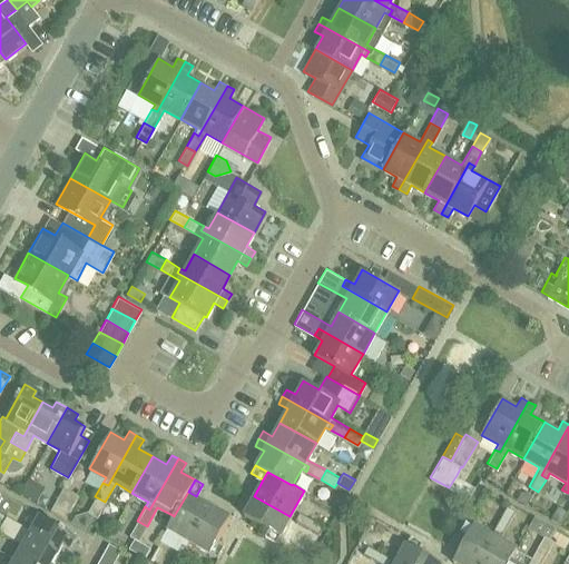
[(78,494),(64,485),(50,508),(65,517),(78,494)]
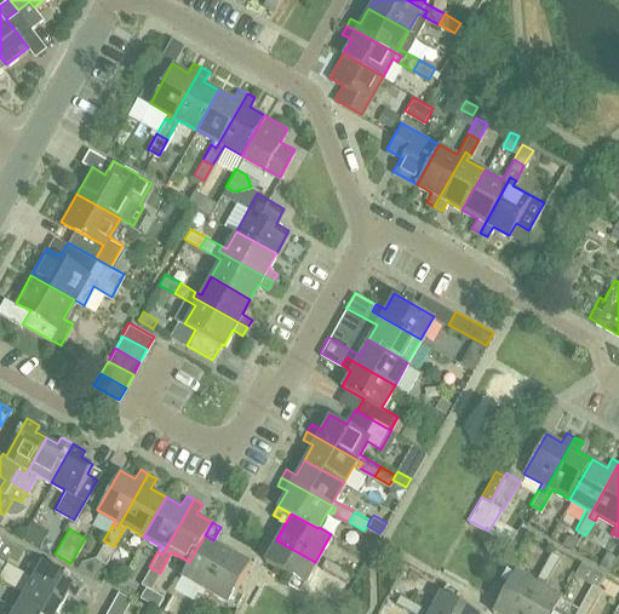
[(189,562),(188,561),(181,574),(208,590),(231,550),(213,540),(205,535),(189,562)]
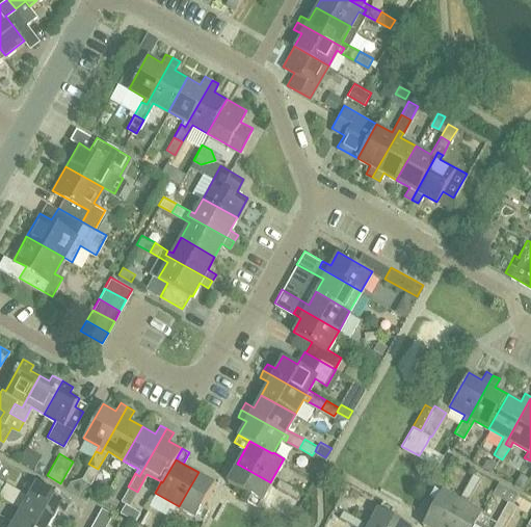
[(98,469),(88,464),(81,477),(90,482),(98,469)]
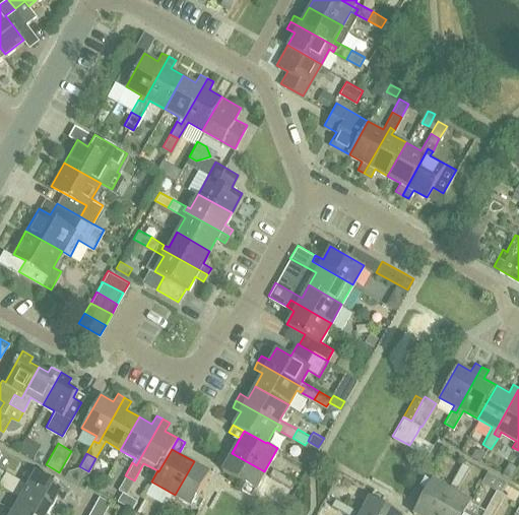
[(264,471),(232,453),(222,468),(245,481),(255,488),(264,471)]
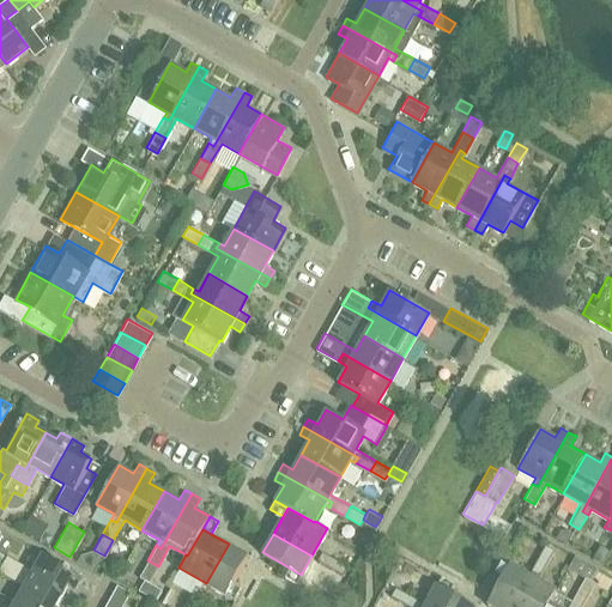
[(538,556),(546,560),(553,548),(545,542),(538,556)]
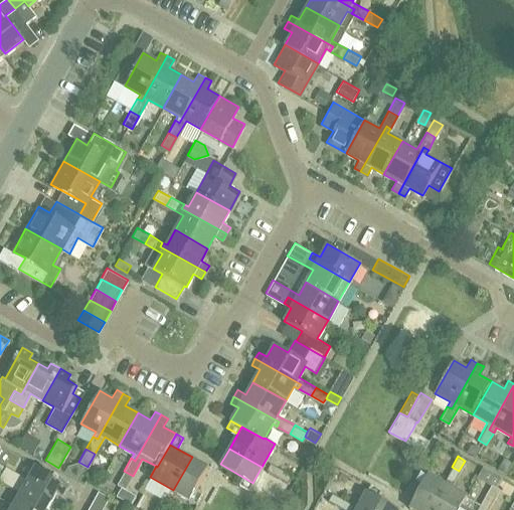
[(208,466),(192,457),(173,490),(189,499),(195,488),(208,466)]
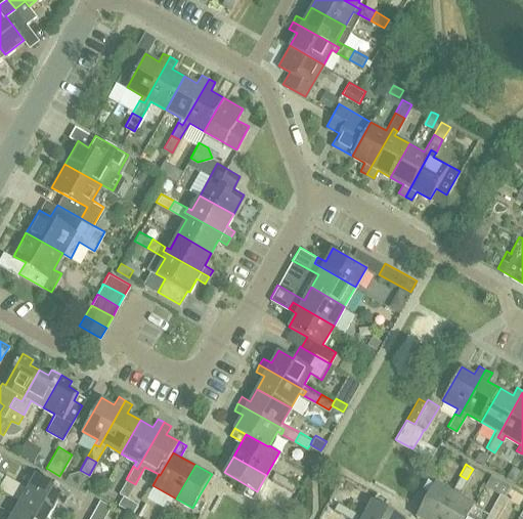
[(281,483),(286,476),(274,470),(270,477),(281,483)]
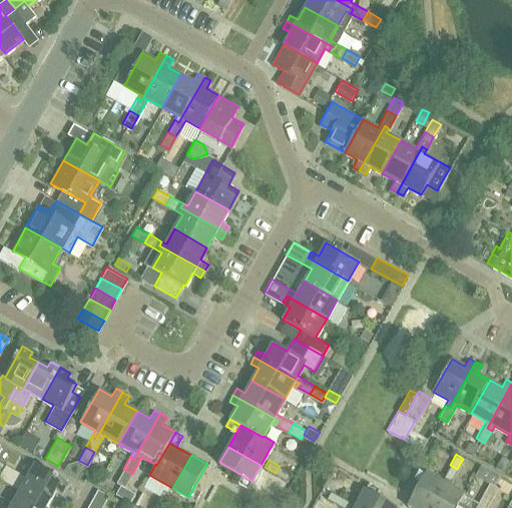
[(1,469),(50,497),(55,488),(61,491),(67,481),(35,463),(28,476),(5,463),(1,469)]
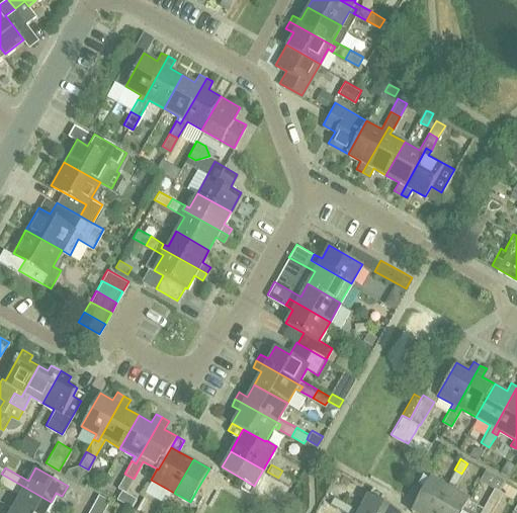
[(461,474),(454,469),(448,481),(455,485),(461,474)]
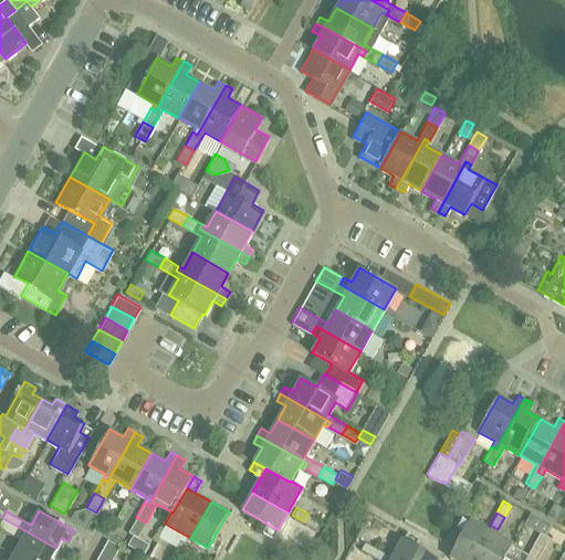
[(309,514),(304,521),(316,528),(321,520),(309,514)]
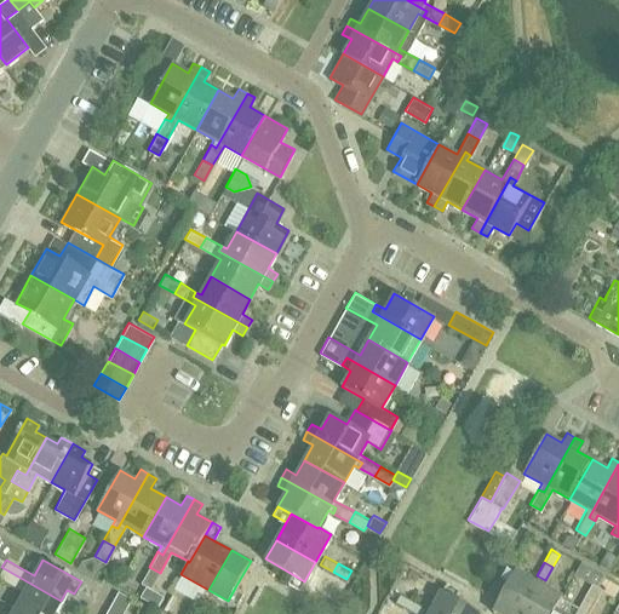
[(500,613),(520,613),(538,583),(506,564),(500,575),(509,580),(493,609),(500,613)]
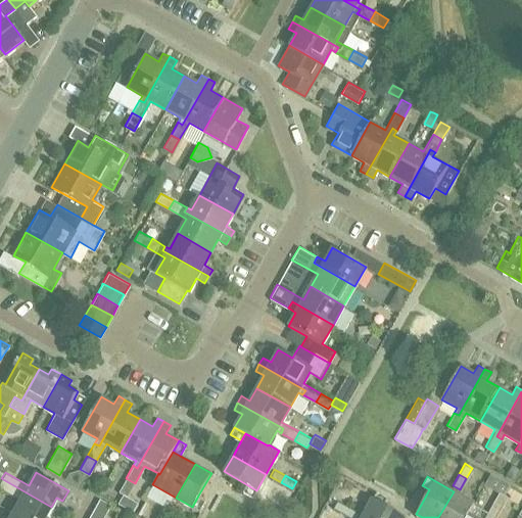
[(51,507),(1,478),(0,480),(0,487),(20,499),(14,511),(26,517),(49,517),(46,516),(51,507)]
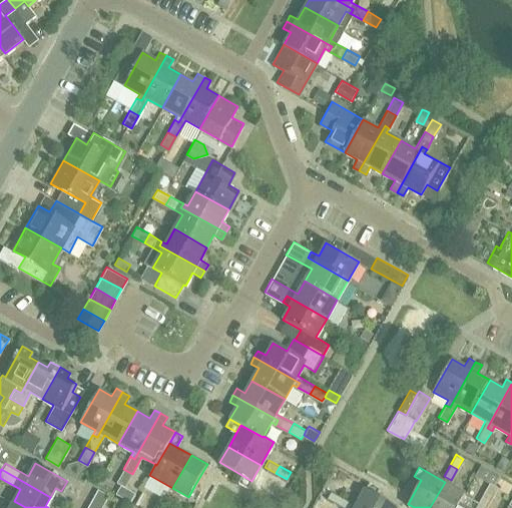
[(132,474),(123,469),(116,481),(120,484),(125,486),(132,474)]
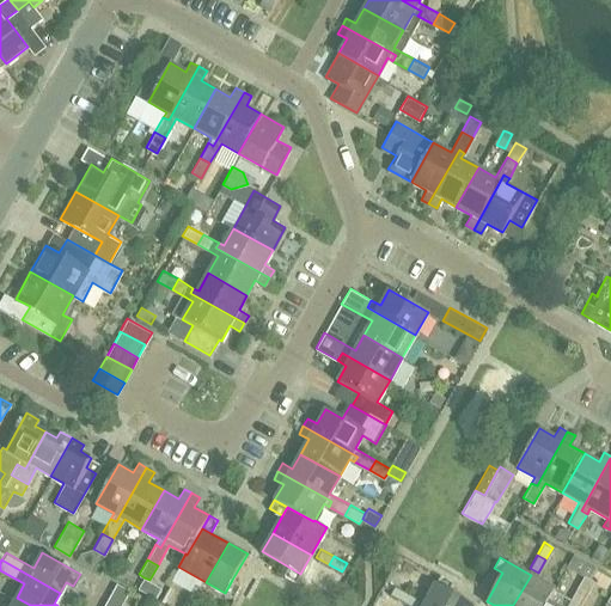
[(300,574),(288,567),(283,575),(295,582),(300,574)]
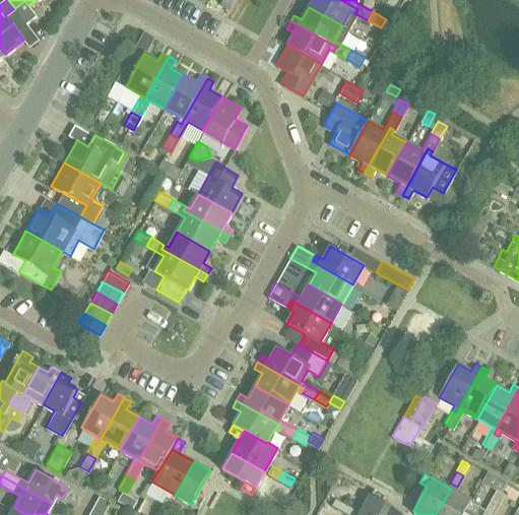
[(359,514),(360,514),(402,514),(403,514),(381,501),(385,494),(374,488),(359,514)]
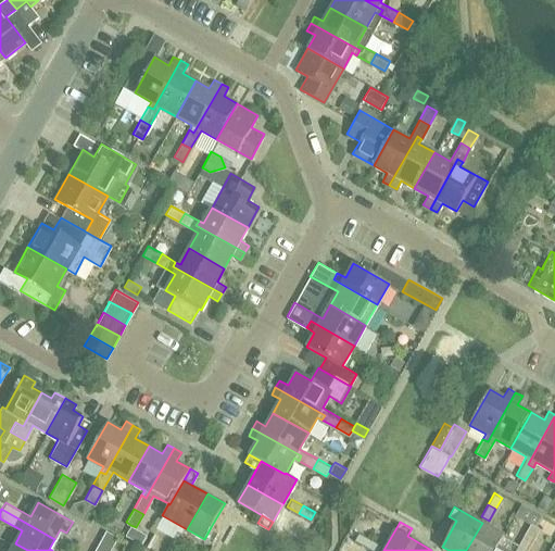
[(522,536),(532,541),(540,527),(530,522),(522,536)]
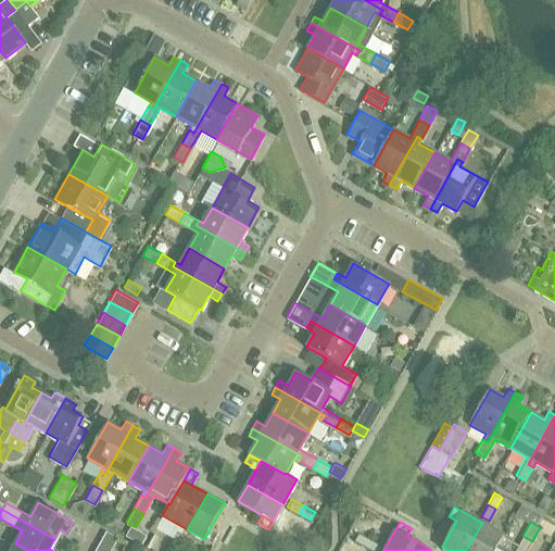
[(482,523),(466,550),(493,550),(496,546),(497,546),(504,535),(482,523)]
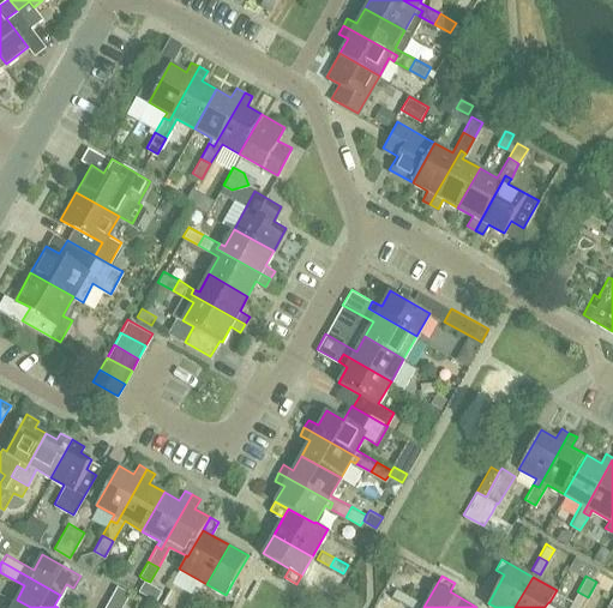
[(162,589),(150,582),(144,579),(138,590),(156,600),(162,589)]
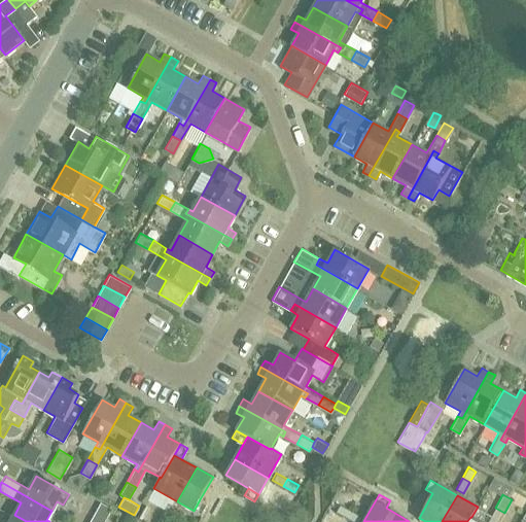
[(200,499),(194,511),(201,515),(207,503),(200,499)]
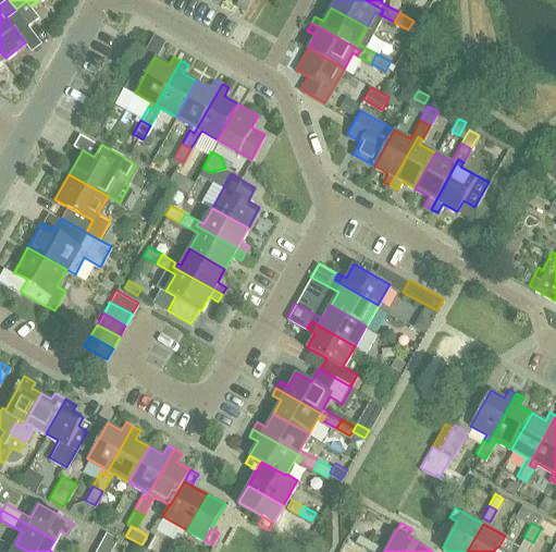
[(109,551),(118,537),(106,530),(94,551),(109,551)]
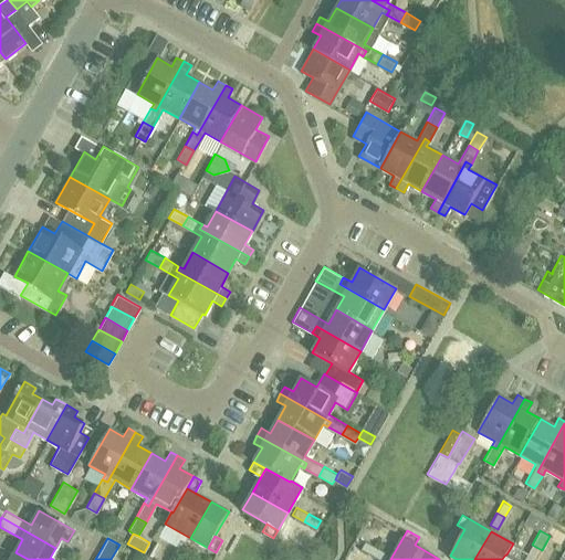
[(180,538),(174,549),(181,555),(188,542),(180,538)]
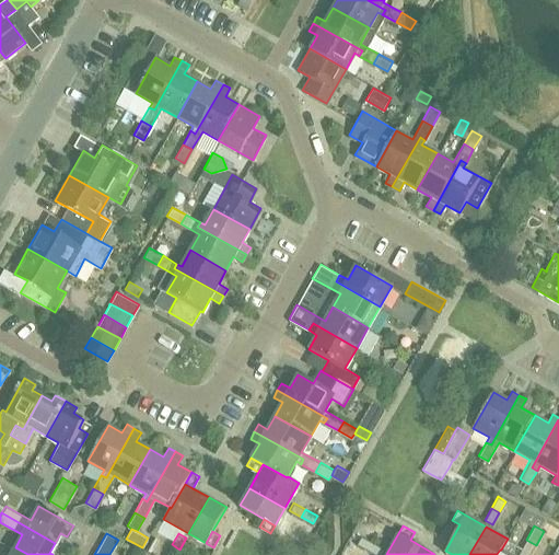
[(361,535),(358,540),(357,543),(368,550),(372,542),(361,535)]
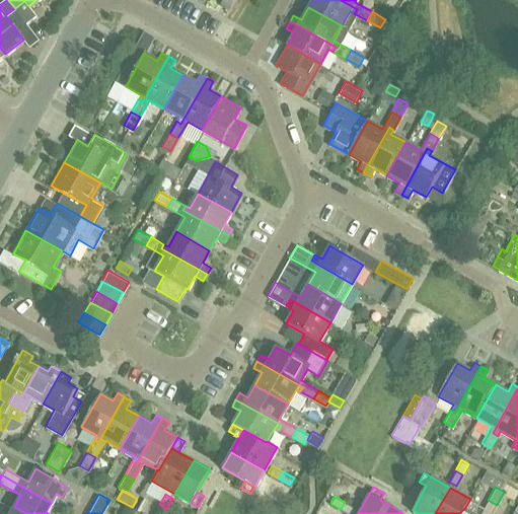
[(463,509),(460,513),(491,513),(497,505),(488,500),(479,513),(472,513),(464,509),(463,509)]
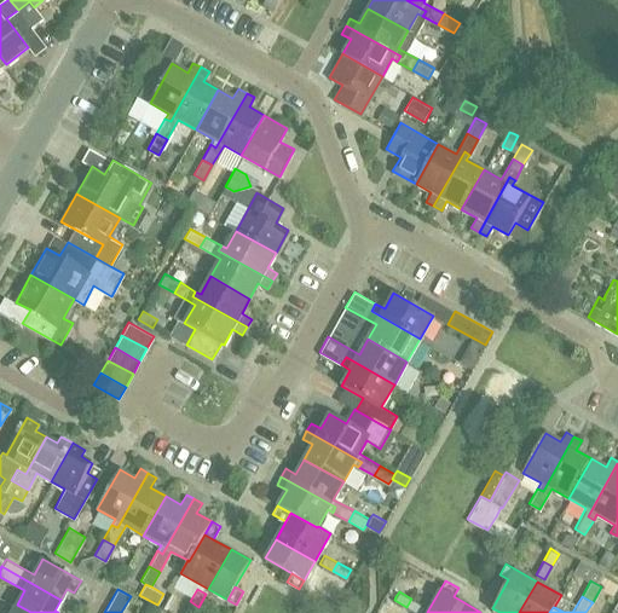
[(411,599),(406,607),(417,612),(420,612),(425,606),(411,599)]
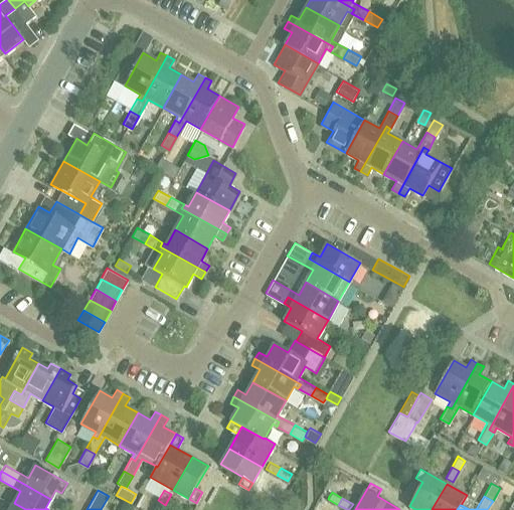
[(161,509),(165,505),(158,500),(152,509),(161,509)]
